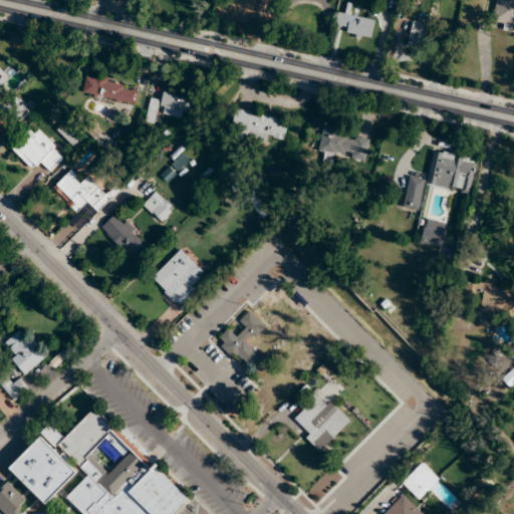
[(513,0),(496,0),(493,21),(503,22),(502,30),(513,32),(513,0)]
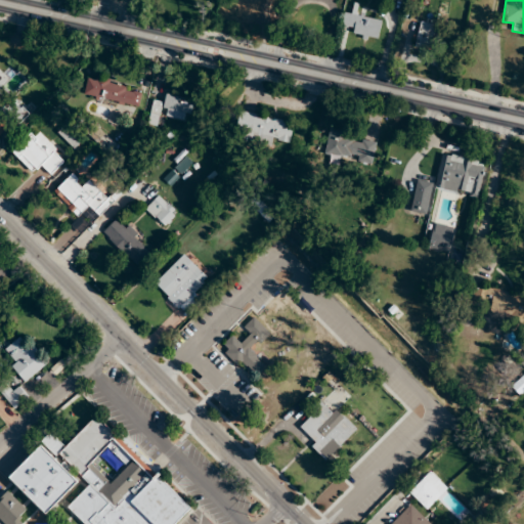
[(352,27),(351,36),(378,40),(381,19),(345,13),(343,26),(352,27)]
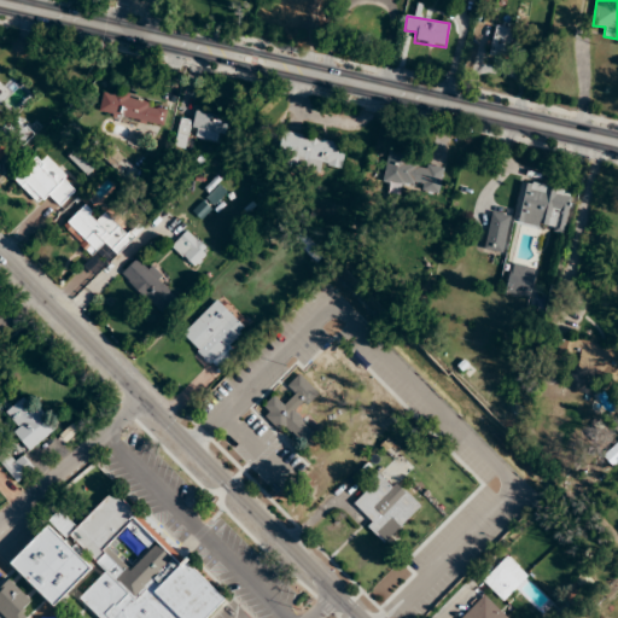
[(520,34),(500,25),(490,48),(509,58),(520,34)]
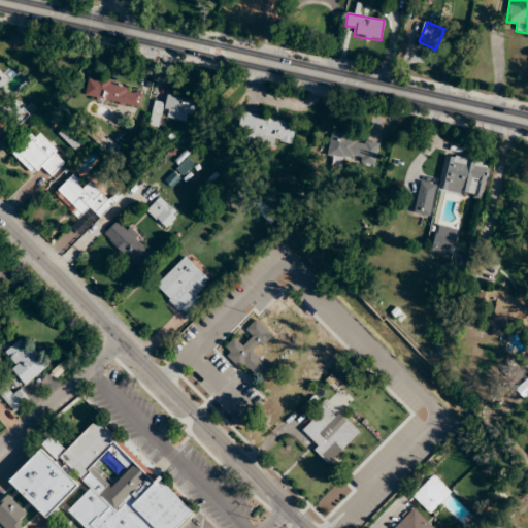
[(139,107),(143,89),(89,77),(85,97),(139,107)]
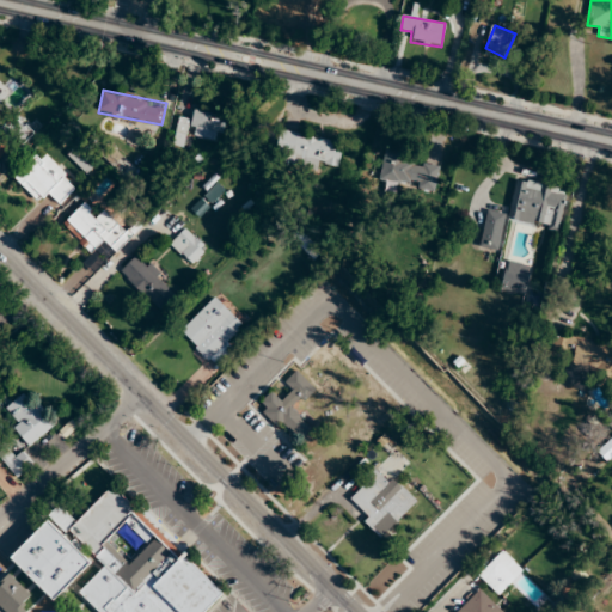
[(0,158),(12,146),(0,133),(0,126),(8,117),(0,108),(0,158)]
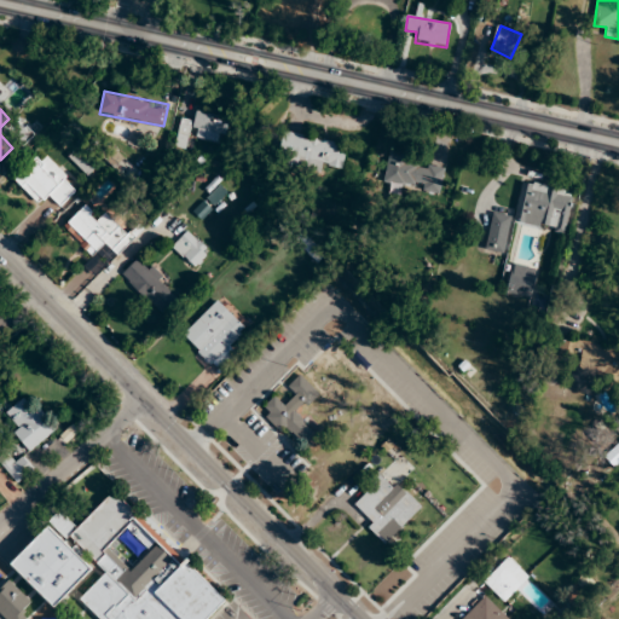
[(180,119),(175,146),(187,149),(189,138),(225,144),(230,115),(196,109),(195,121),(180,119)]
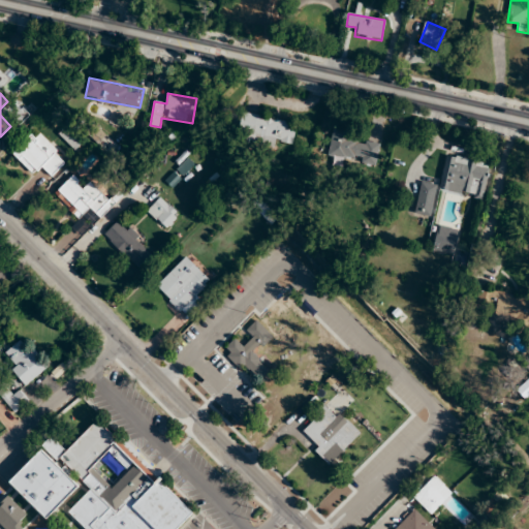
[(298,123),(242,112),(236,142),(274,150),(276,142),(292,145),(298,123)]
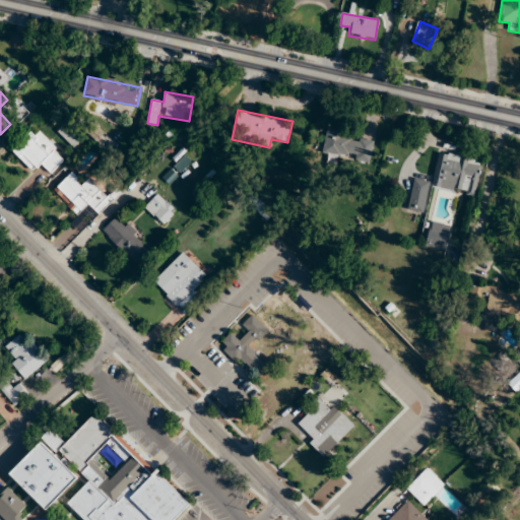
[(10,151),(34,175),(41,168),(49,175),(66,157),(36,127),(10,151)]
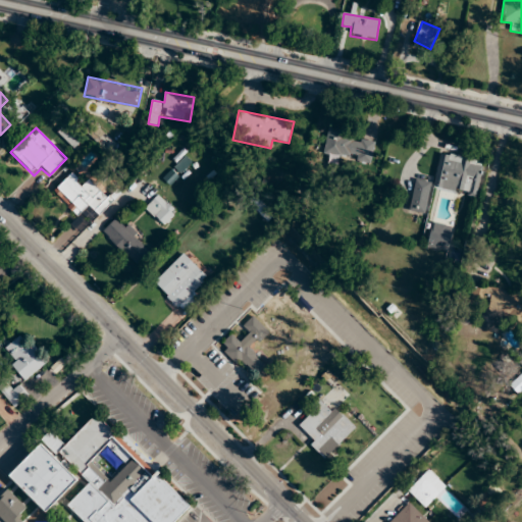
[(375,144),(329,128),(322,151),(368,166),(375,144)]
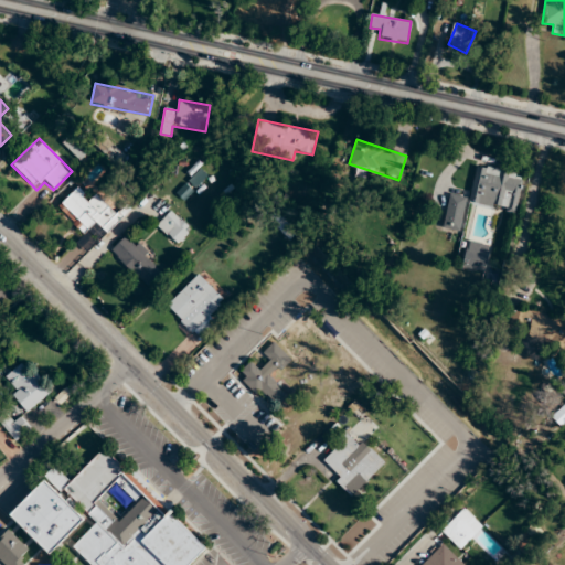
[(477,166),(470,205),(516,213),(522,172),(477,166)]
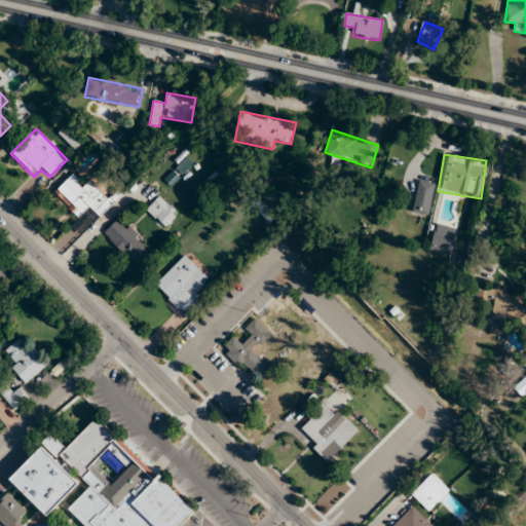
[(83,187),(72,175),(52,194),(78,219),(87,211),(97,219),(113,202),(90,180),(83,187)]
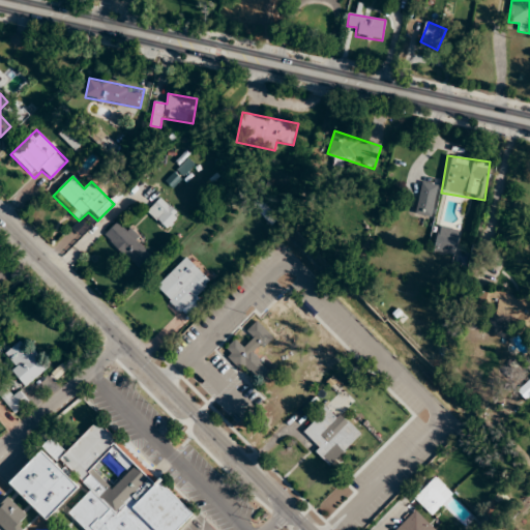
[(440,186),(424,181),(414,211),(430,216),(440,186)]
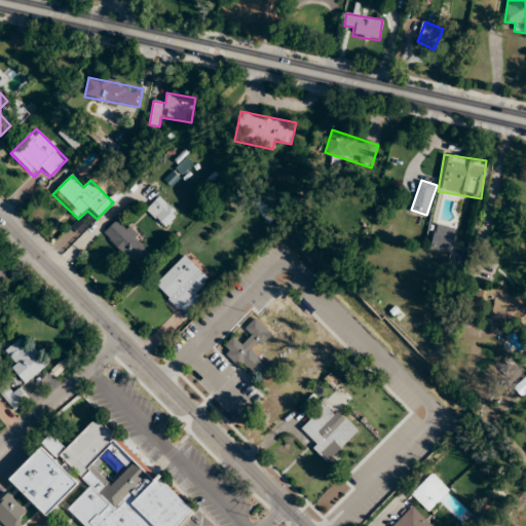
[(179,215),(159,195),(146,210),(165,228),(179,215)]
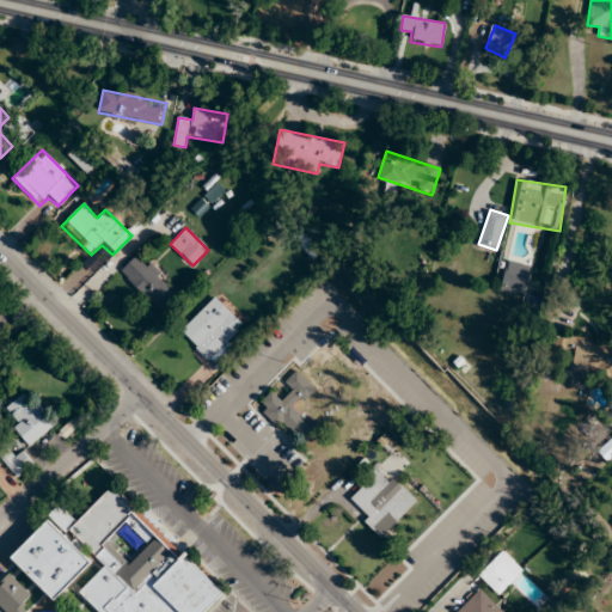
[(160,312),(179,293),(139,254),(120,271),(160,312)]
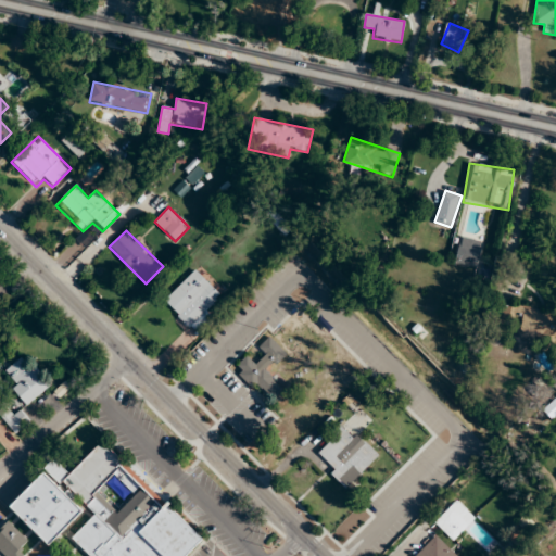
[(455,264),(477,268),(481,241),(460,238),(455,264)]
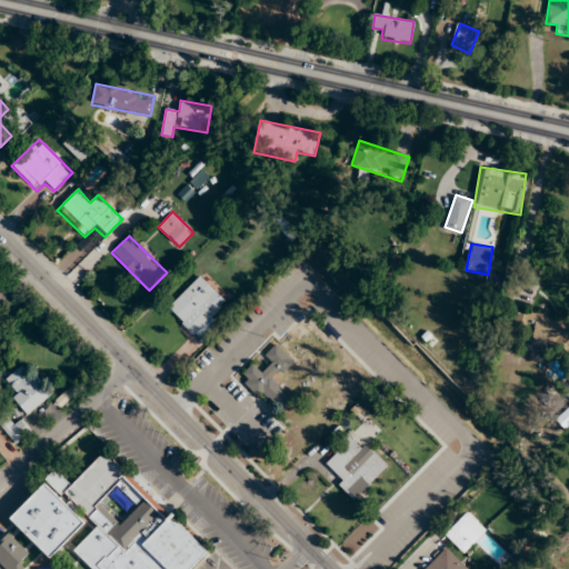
[(197,340),(213,323),(209,319),(227,302),(200,276),(166,309),(197,340)]
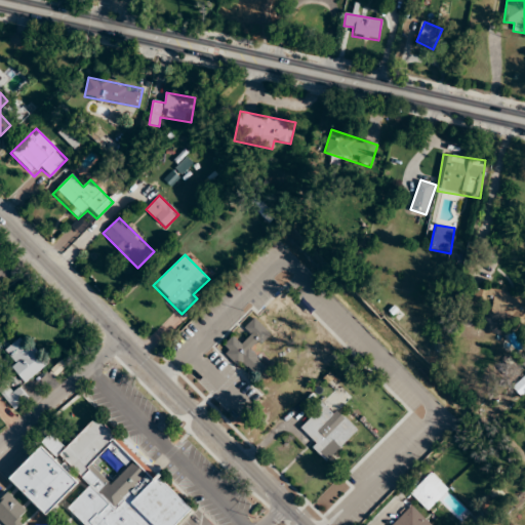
[(492,301),(490,311),(524,320),(524,298),(477,285),(474,296),(492,301)]
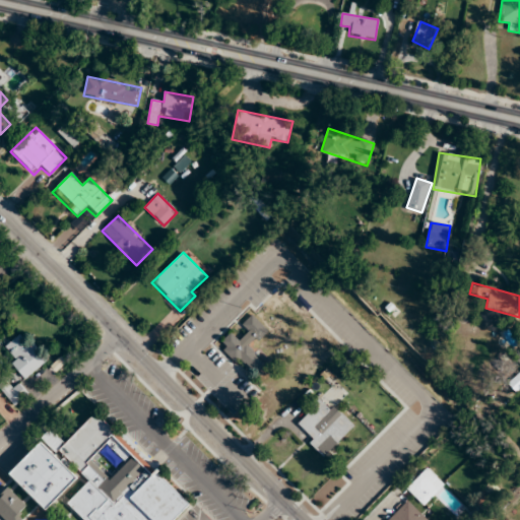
[(252,376),(265,363),(250,348),(268,330),(252,314),(240,326),(246,332),(239,339),(232,332),(219,344),(252,376)]
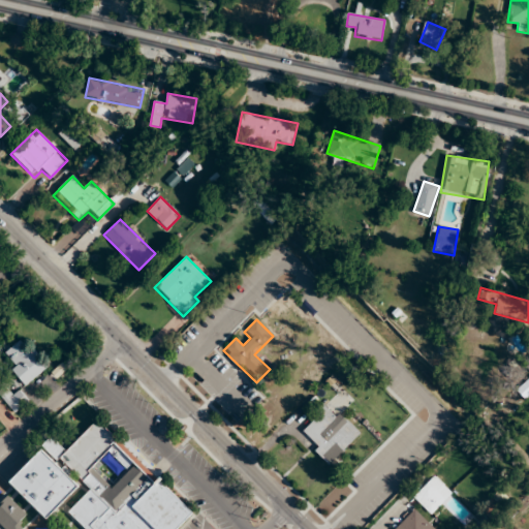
[(47,369),(22,340),(2,355),(27,385),(47,369)]
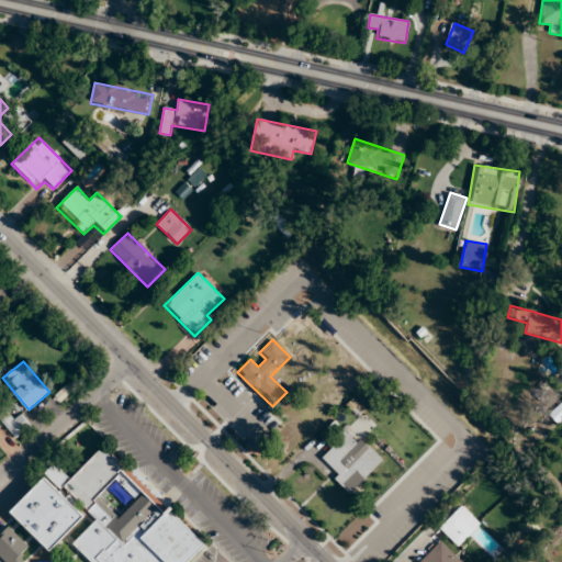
[(0,414),(0,419),(15,439),(32,426),(20,412),(12,418),(6,409),(0,414)]
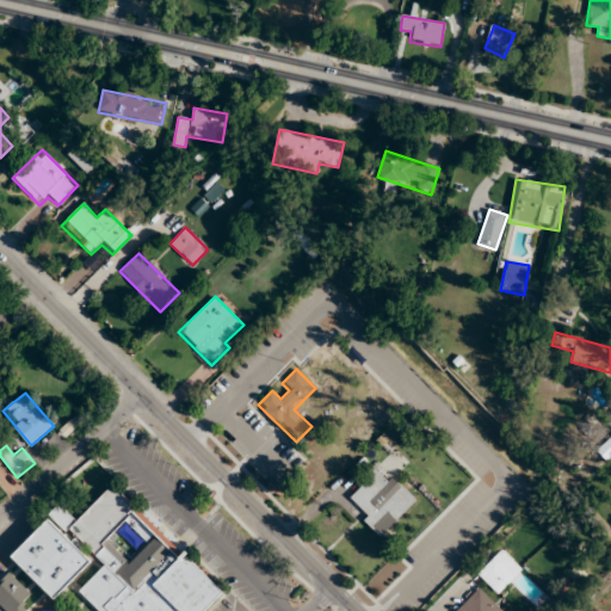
[(362,520),(380,538),(417,501),(378,464),(349,494),(368,514),(362,520)]
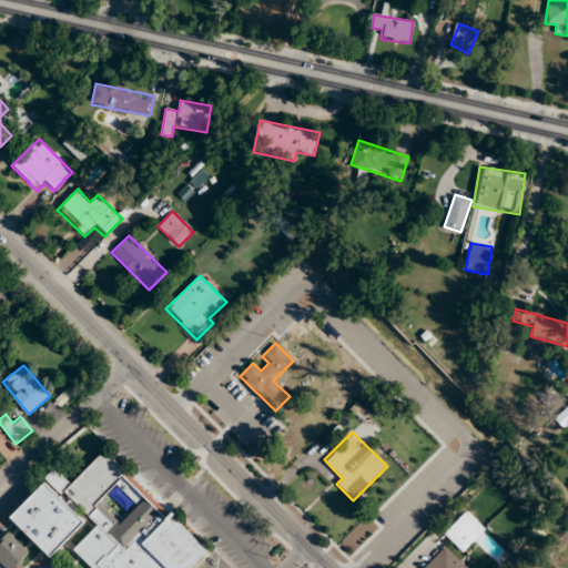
[(191,567),(209,550),(170,515),(170,514),(102,453),(72,486),(54,469),(9,520),(51,558),(85,520),(74,511),(78,508),(97,525),(73,551),(92,567),(191,567)]
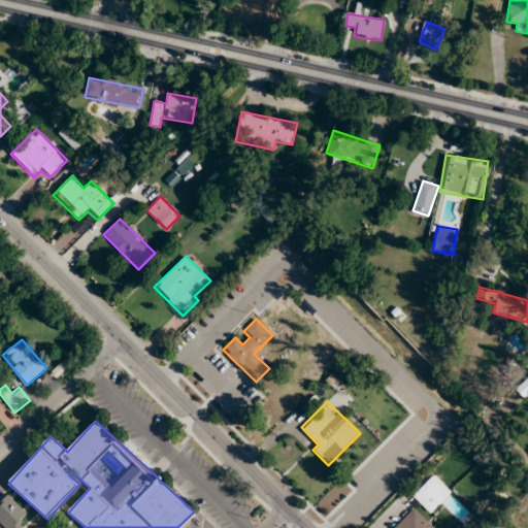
[(413,496),(430,514),(451,492),(434,475),(413,496)]
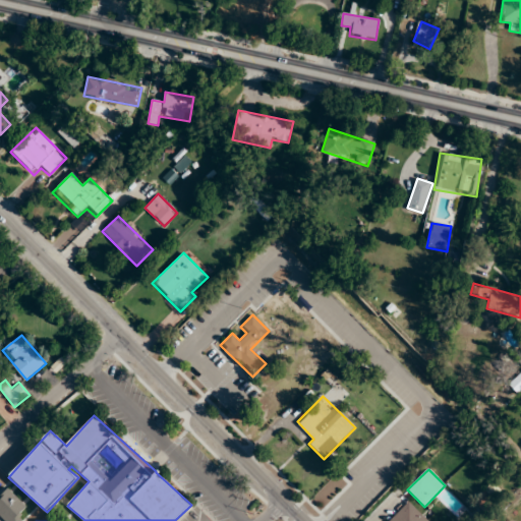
[(18,520),(16,519),(27,507),(8,489),(0,497),(0,515),(6,520),(18,520)]
